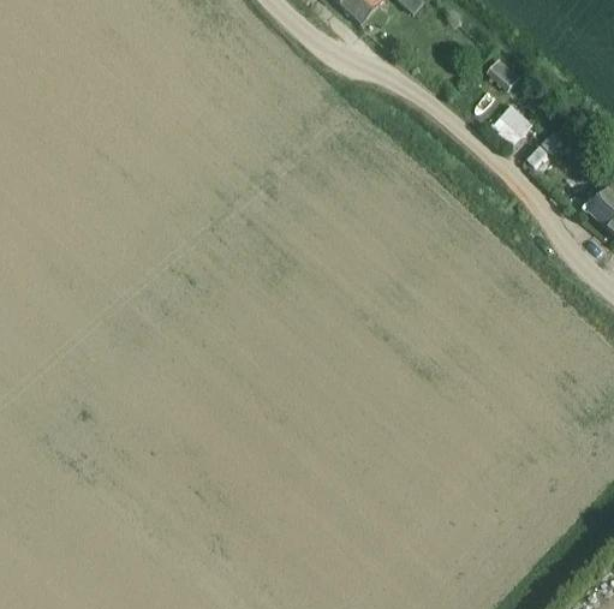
[(337,0),(359,21),(361,23),(380,0),(337,0)]
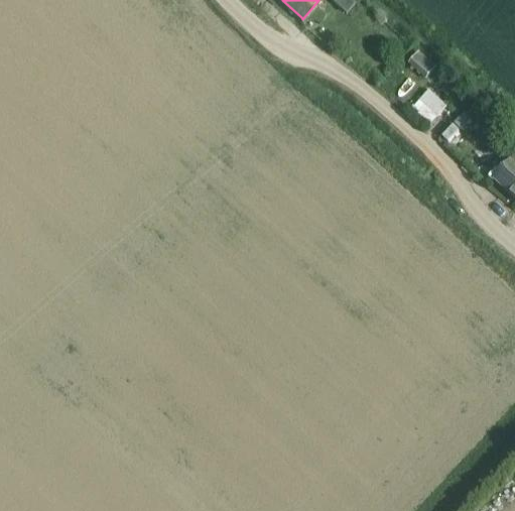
[(336,0),(347,10),(356,1),(355,0),(336,0)]
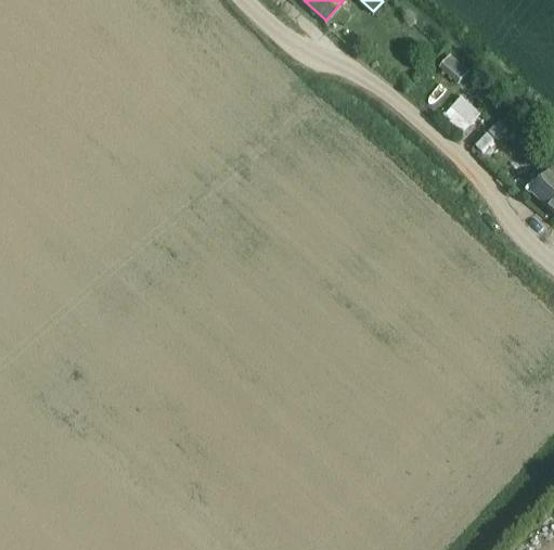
[(451,52),(440,64),(459,81),(471,69),(451,52)]
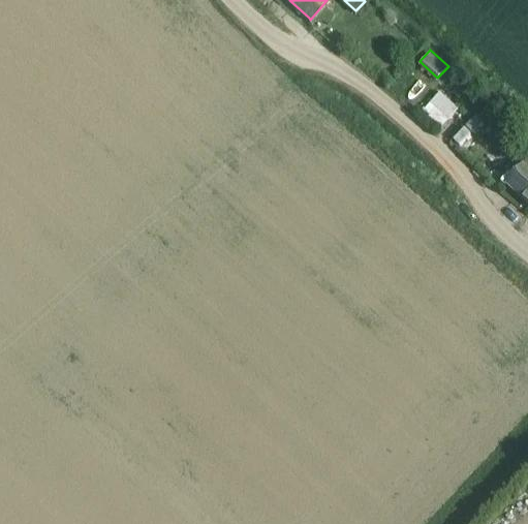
[(455,67),(444,79),(452,86),(462,73),(455,67)]
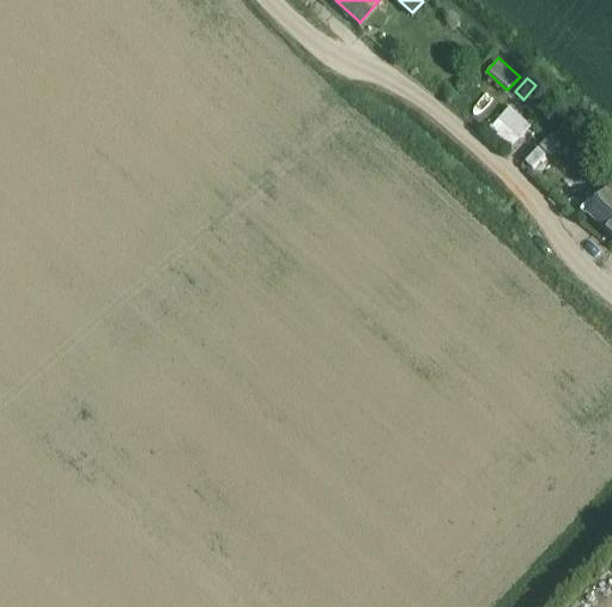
[(535,89),(522,105),(527,109),(525,113),(532,120),(531,121),(544,132),(563,110),(550,99),(549,101),(535,89)]
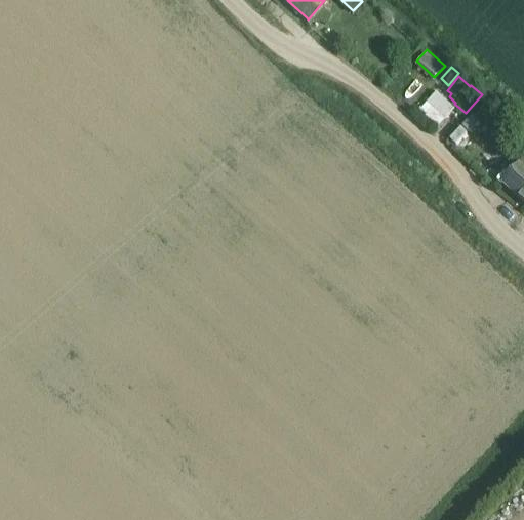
[(436,88),(418,108),(438,125),(455,106),(436,88)]
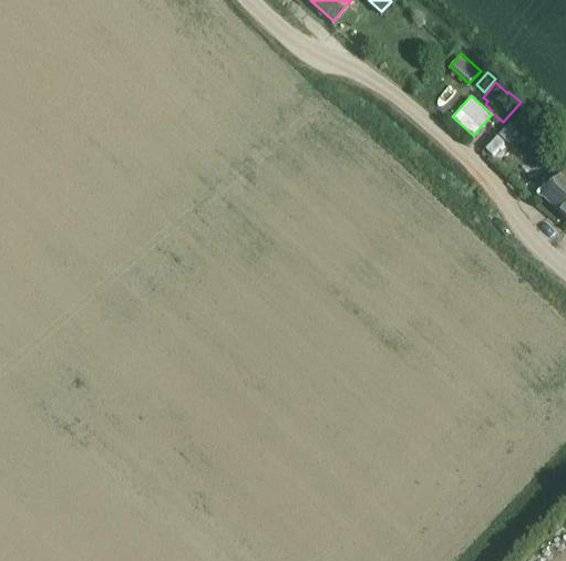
[(544,194),(565,214),(565,153),(558,147),(552,156),(565,168),(565,170),(544,194)]
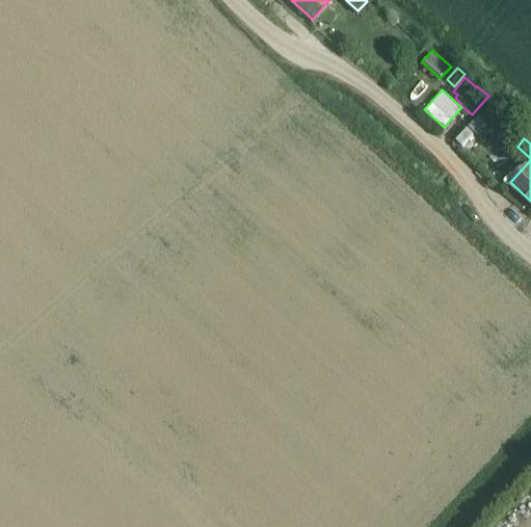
All buildings are outlined.
